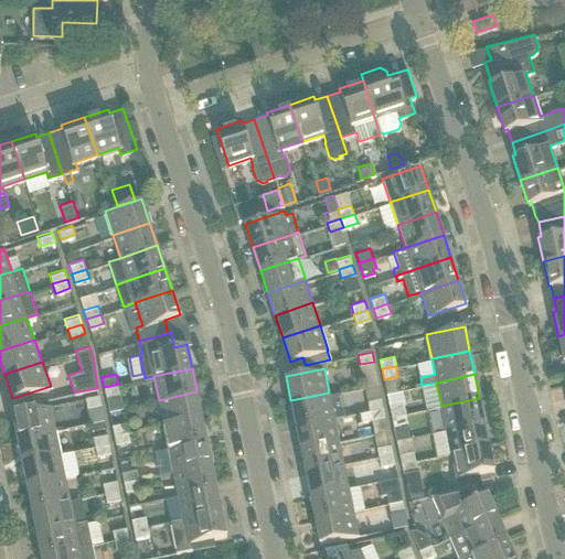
[(400,382),(397,376),(384,379),(386,393),(397,390),(396,383),(400,382)]
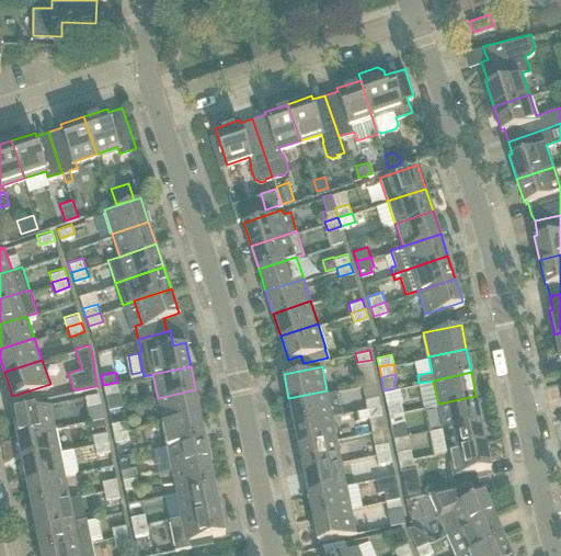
[(104,395),(119,392),(117,382),(103,385),(104,395)]
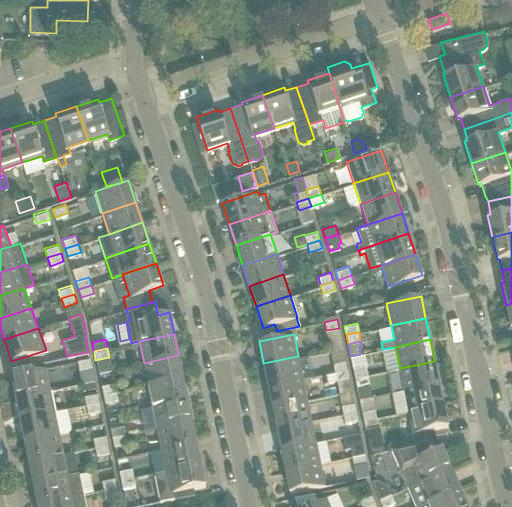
[(355,377),(368,374),(364,353),(360,354),(350,356),(355,377)]
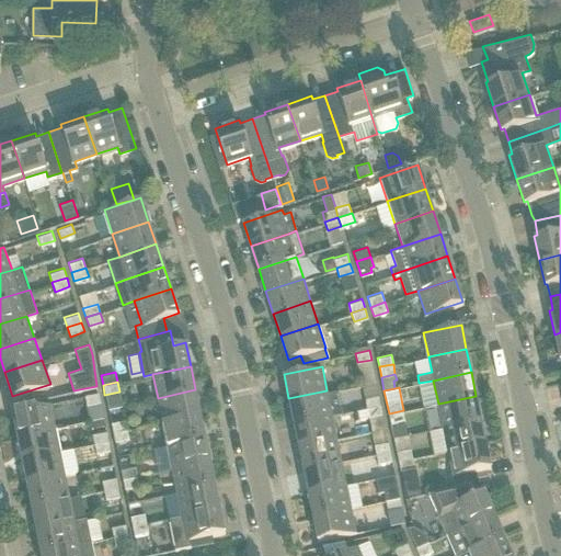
[(162,421),(199,413),(195,389),(158,398),(162,421)]
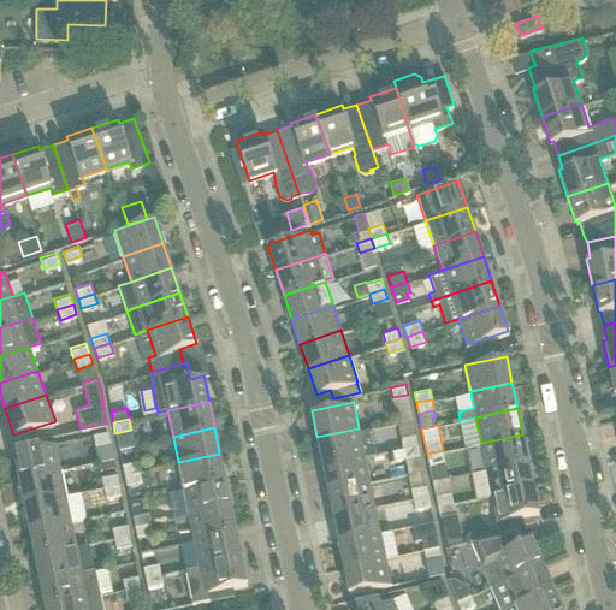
[(323,463),(365,454),(359,428),(317,437),(323,463)]
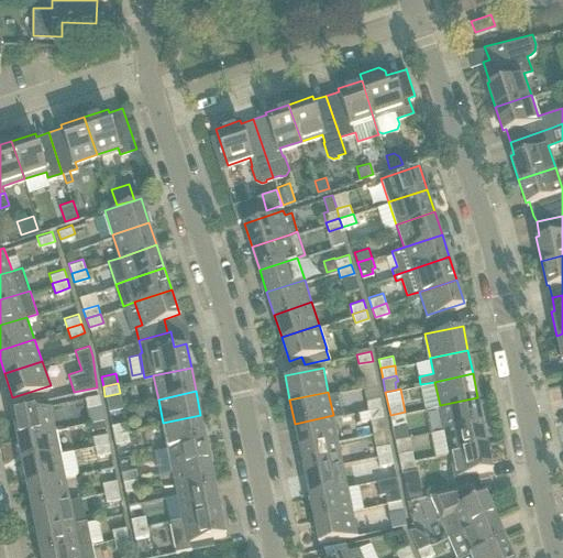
[(86,406),(101,403),(99,393),(84,396),(86,406)]
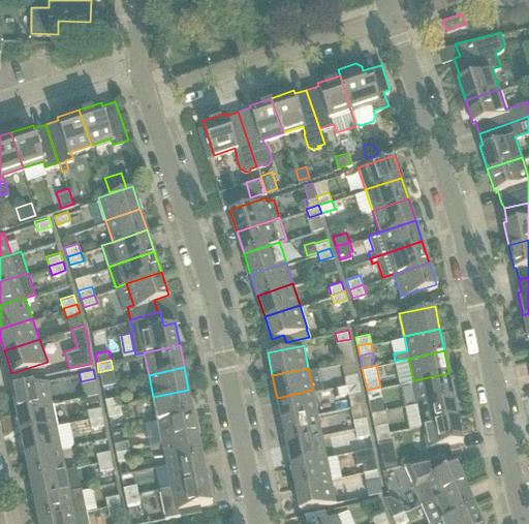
[(358,372),(344,374),(345,383),(359,380),(358,372)]
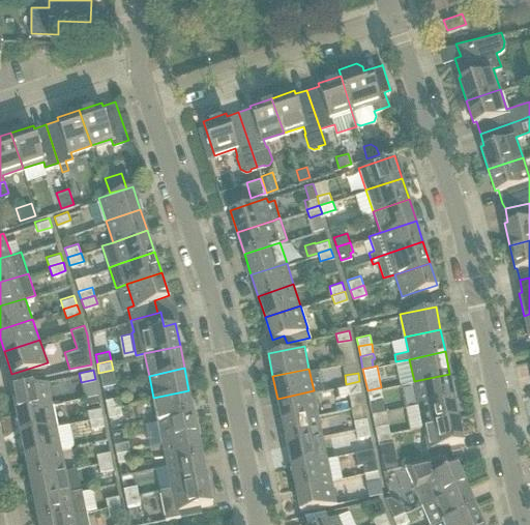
[(418,403),(453,396),(449,374),(414,381),(418,403)]
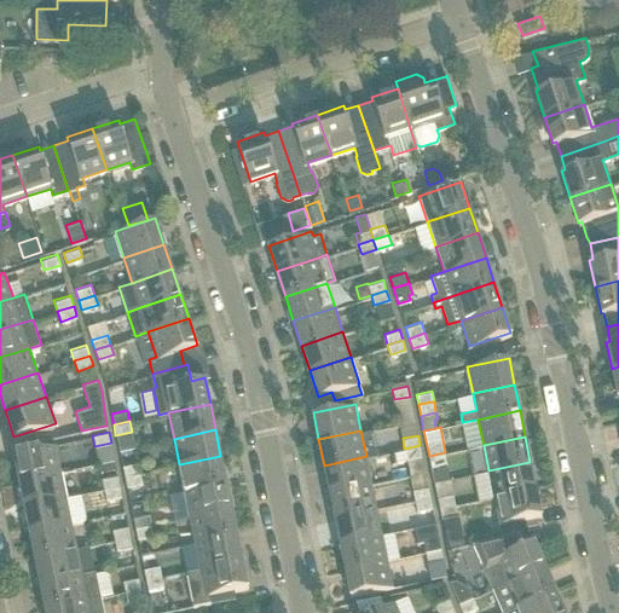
[(18,479),(61,470),(55,444),(13,452),(18,479)]
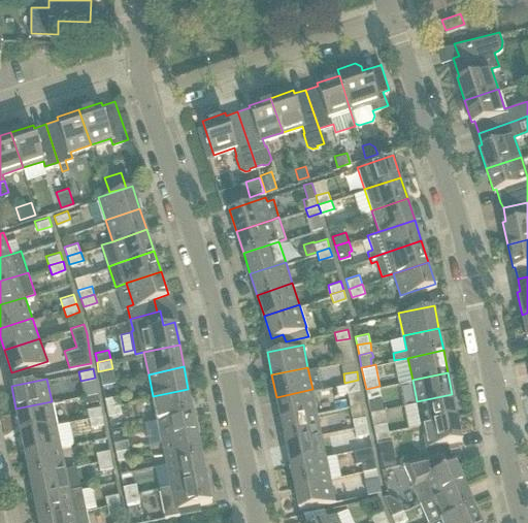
[(347,392),(360,389),(358,380),(344,383),(347,392)]
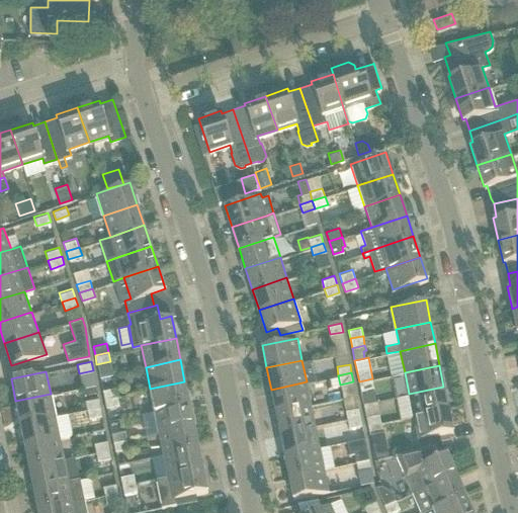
[(361,390),(374,388),(372,378),(359,381),(361,390)]
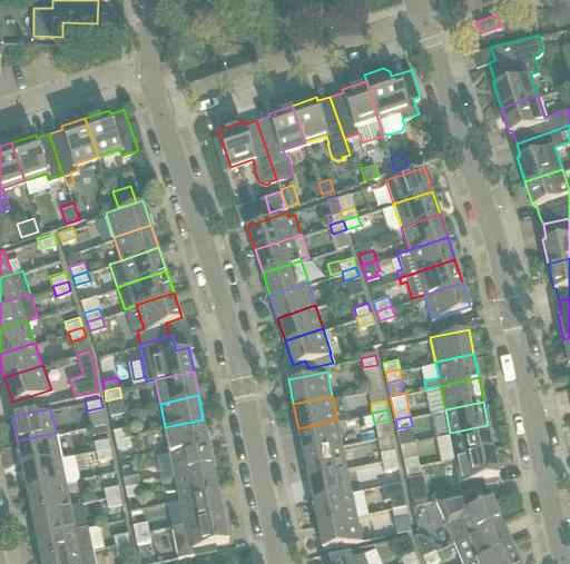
[(169,451),(208,443),(203,419),(165,427),(169,451)]
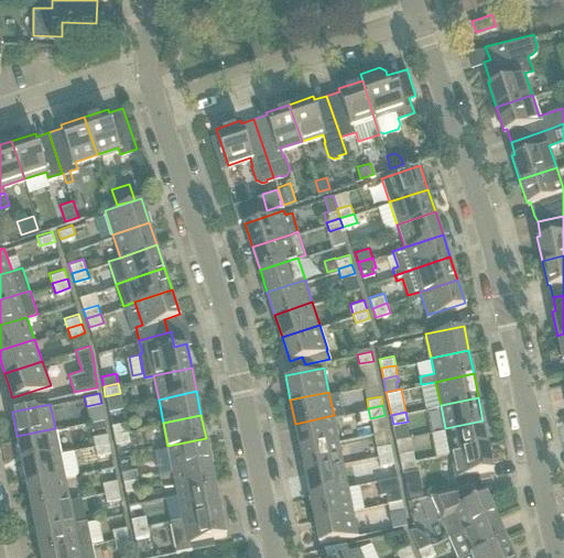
[(300,447),(338,438),(334,415),(295,424),(300,447)]
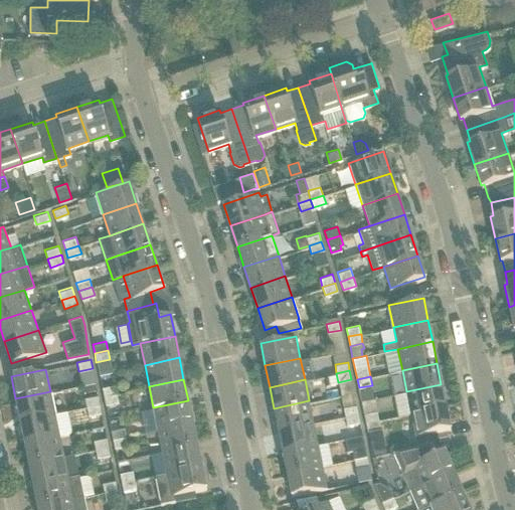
[(103,395),(116,392),(115,384),(102,386),(103,395)]
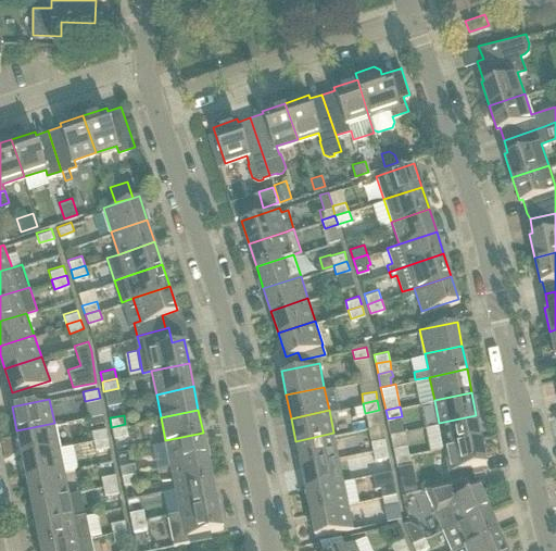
[(443,446),(481,438),(476,415),(439,423),(443,446)]
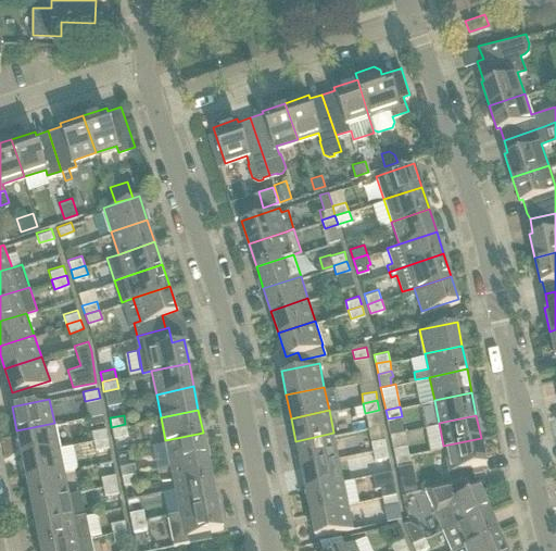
[(22,453),(59,446),(54,423),(16,430),(22,453)]
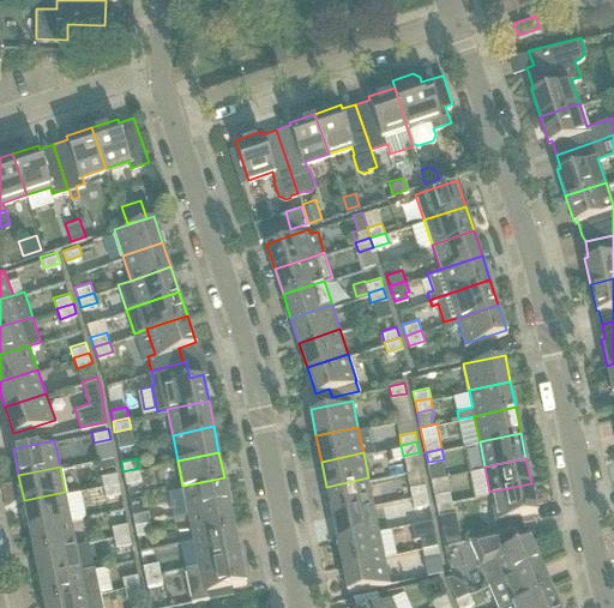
[(125,482),(140,480),(138,468),(122,471),(125,482)]
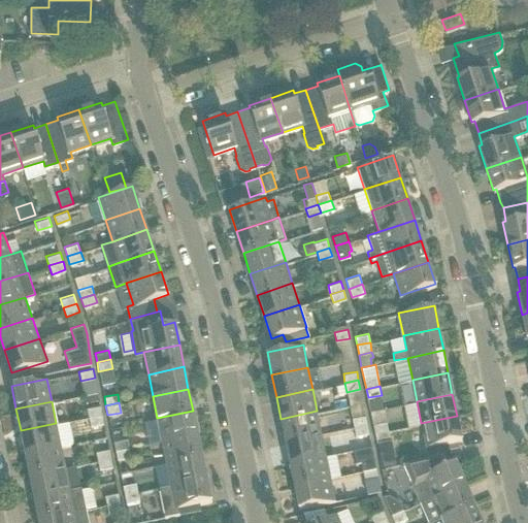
[(88,417),(102,414),(100,404),(87,407),(88,417)]
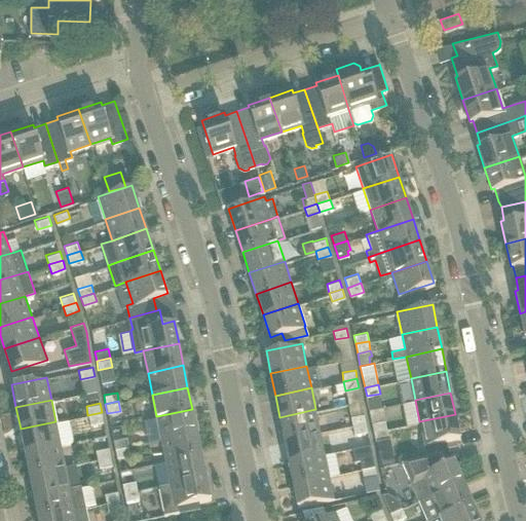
[(161,439),(196,431),(192,409),(156,416),(161,439)]
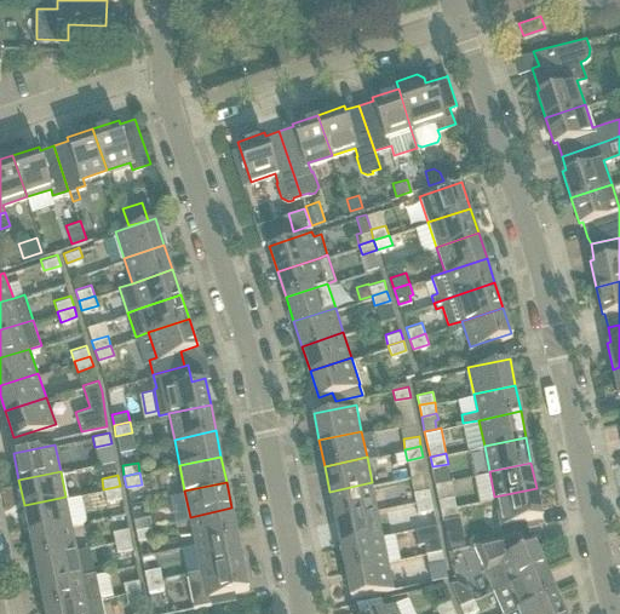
[(334,517),(378,508),(372,482),(329,492),(334,517)]
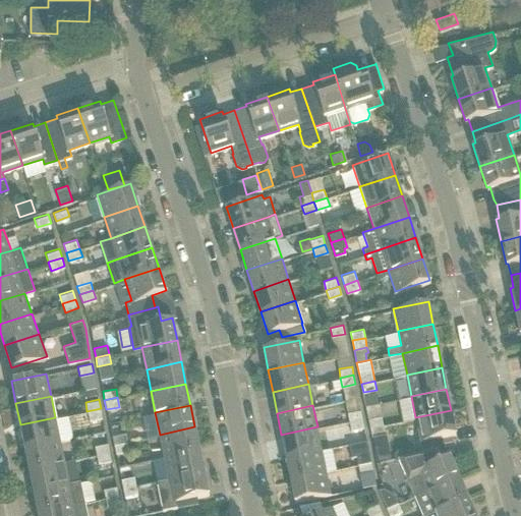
[(89,419),(103,417),(101,408),(87,411),(89,419)]
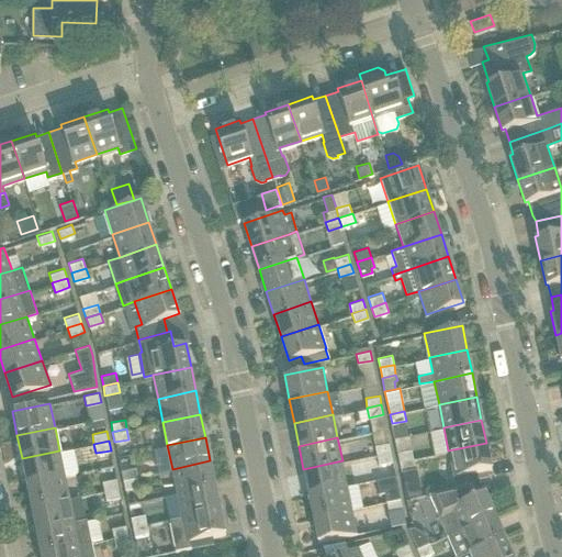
[(375,454),(391,450),(389,441),(374,444),(375,454)]
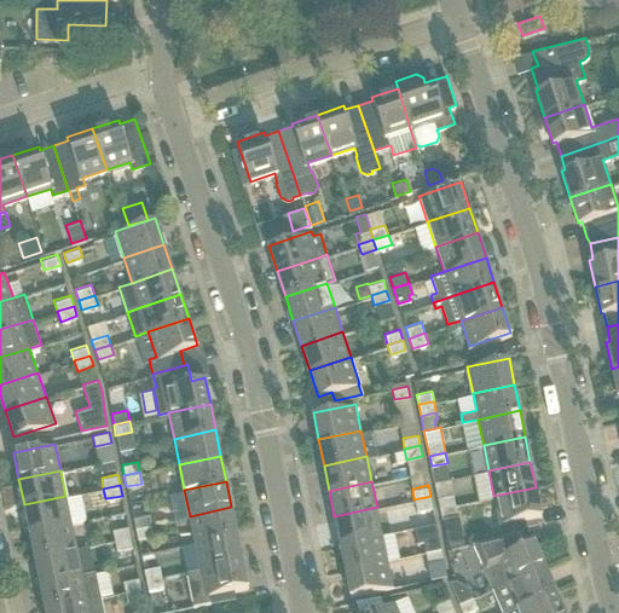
[(499,522),(541,514),(536,487),(493,496),(499,522)]
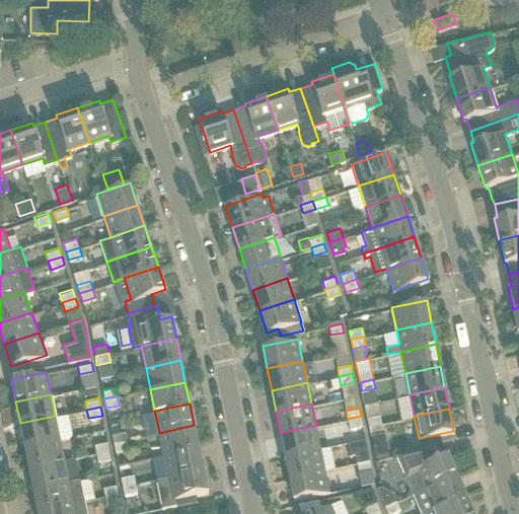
[(368,426),(381,423),(379,414),(366,416),(368,426)]
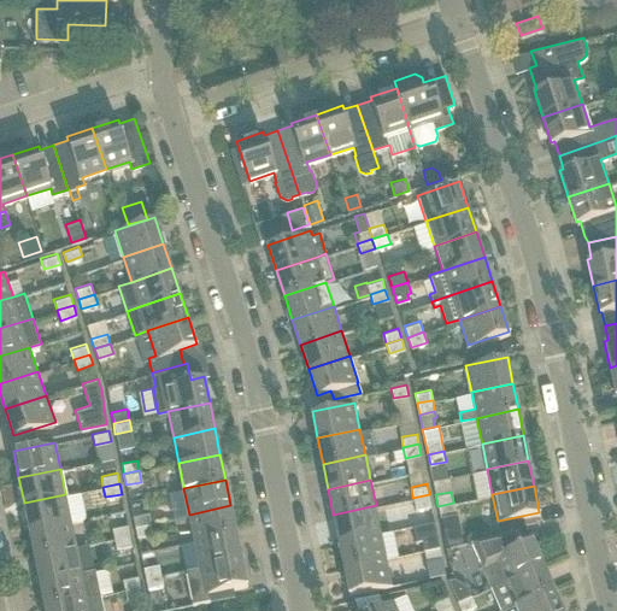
[(29,528),(70,520),(65,494),(24,503),(29,528)]
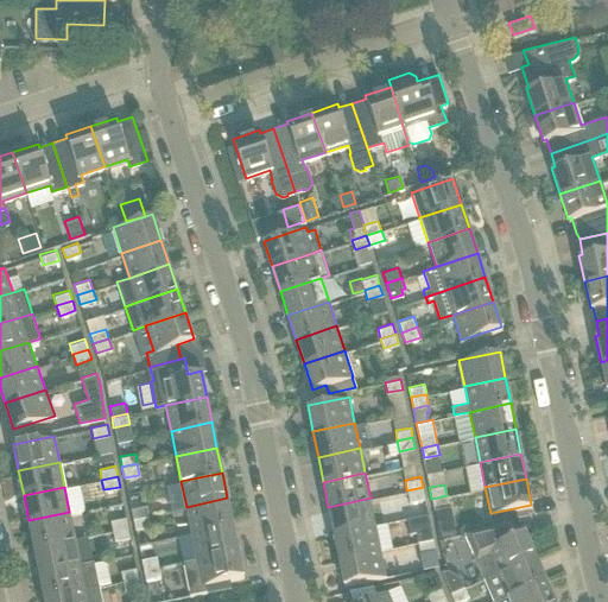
[(409,502),(425,499),(423,487),(406,490),(409,502)]
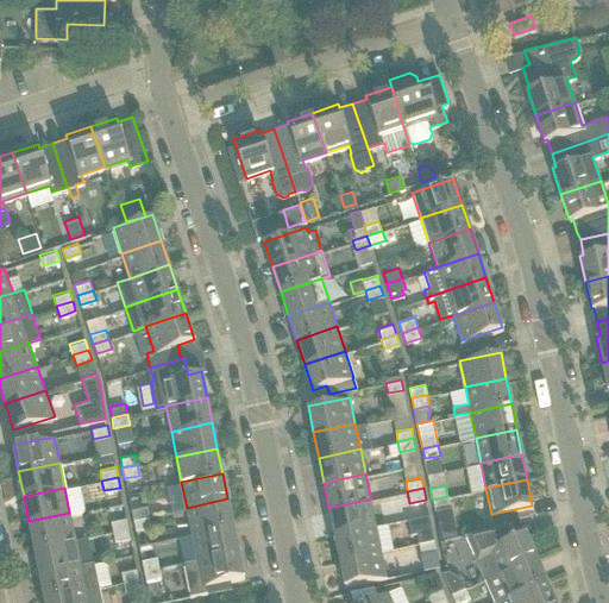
[(433,509),(450,507),(447,496),(432,500),(433,509)]
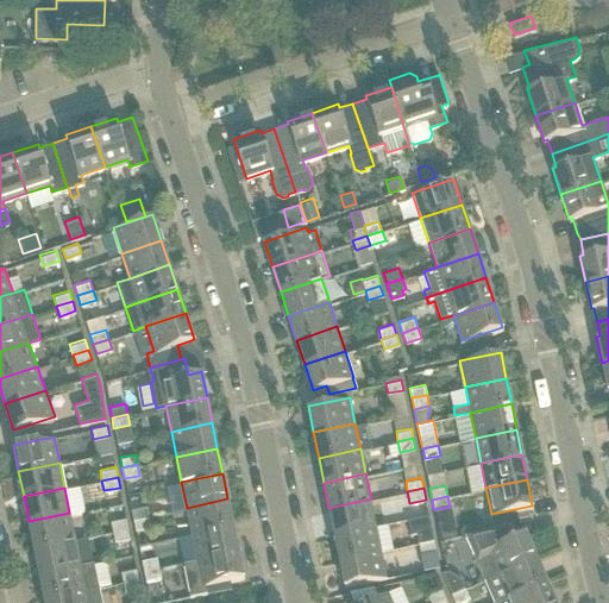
[(192,533),(233,525),(227,498),(187,508),(192,533)]
